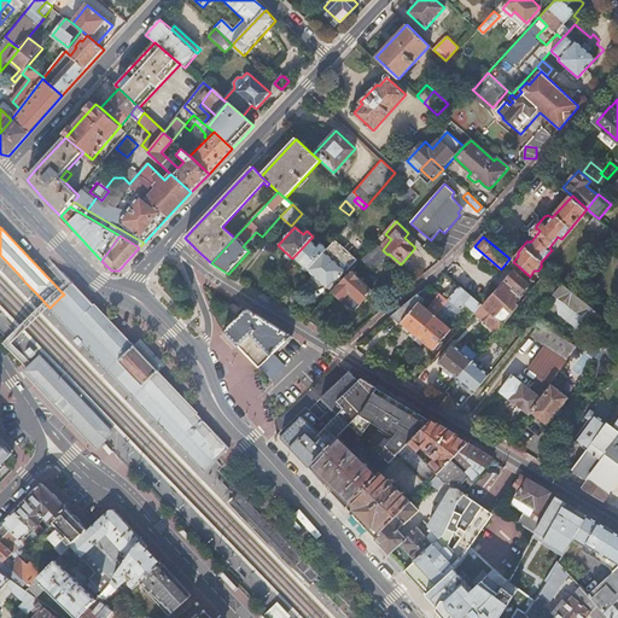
[(309,240),(292,258),(307,272),(327,250),(320,245),(318,248),(309,240)]
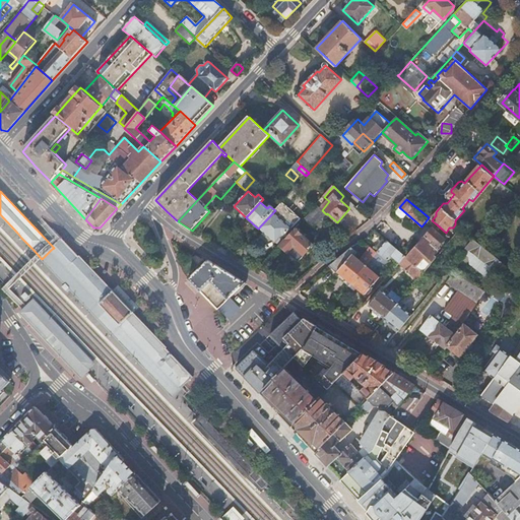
[(275,210),(258,229),(275,245),(281,238),(282,239),(299,220),(280,204),(275,210)]
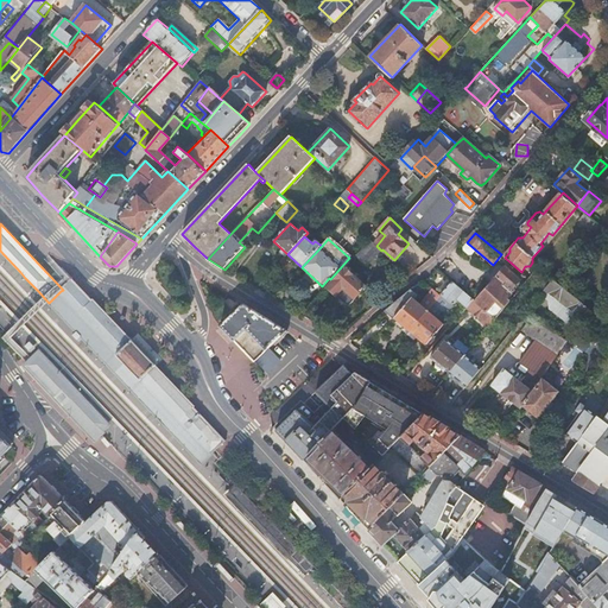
[(371,241),(356,257),(368,266),(381,251),(377,246),(371,241)]
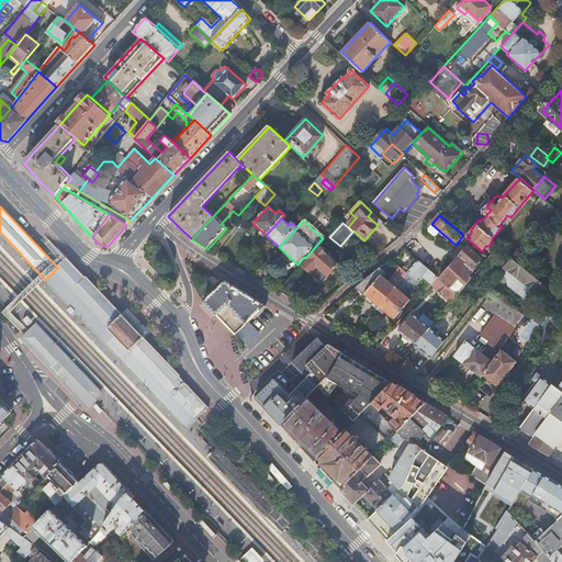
[(463,235),(460,239),(464,243),(465,243),(470,246),(472,243),(467,238),(463,235)]
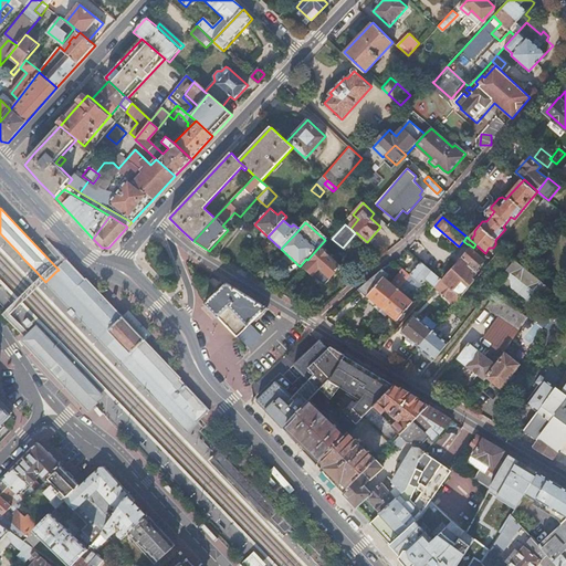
[(304,269),(324,286),(341,268),(324,252),(328,247),(326,245),(304,269)]
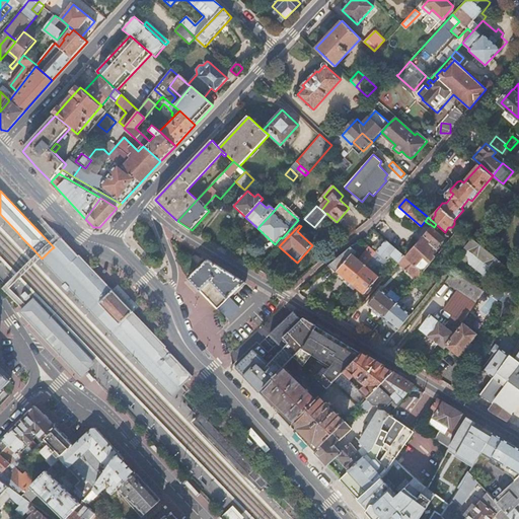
[(432,229),(406,257),(413,264),(423,272),(435,257),(433,255),(439,248),(437,247),(444,238),(432,229)]
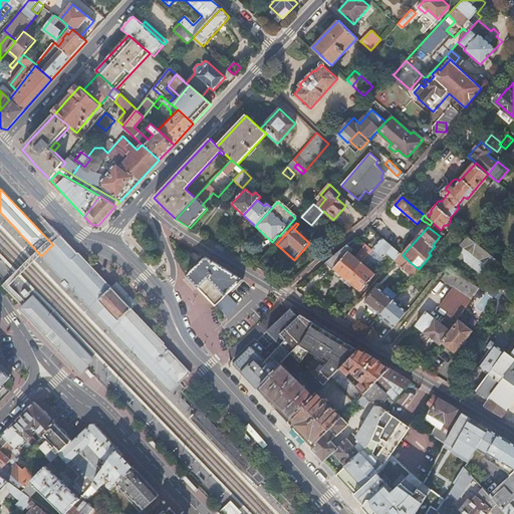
[(48,249),(41,256),(64,280),(65,280),(69,284),(68,285),(170,393),(174,389),(178,386),(180,382),(183,380),(191,373),(163,344),(164,343),(158,337),(145,323),(132,309),(126,304),(121,298),(115,293),(112,290),(110,287),(89,264),(77,252),(76,253),(70,247),(64,241),(61,237),(53,244),(53,245),(51,246),(48,249)]
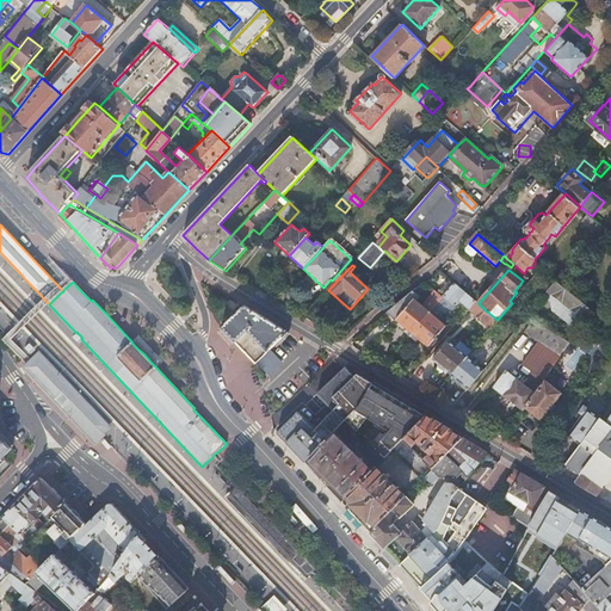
[(444,298),(456,309),(460,313),(463,315),(475,301),(455,283),(443,297),(444,298)]
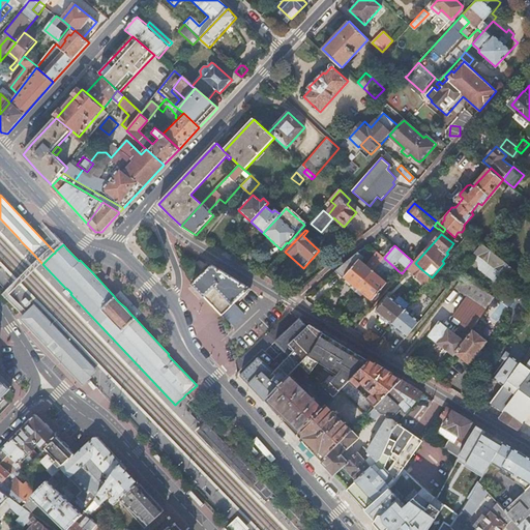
[(474,254),(481,260),(478,264),(480,272),(502,290),(507,284),(514,272),(492,254),(481,245),(474,254)]
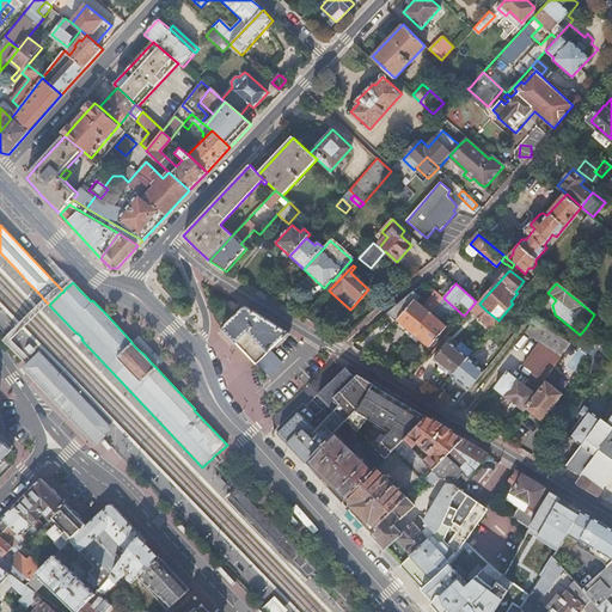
[(414,292),(387,314),(397,323),(398,322),(414,335),(436,307),(445,299),(444,298),(436,292),(427,304),(414,292)]
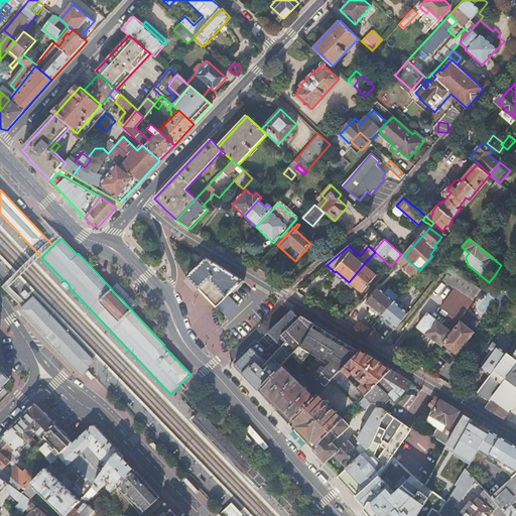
[(368,259),(375,264),(382,265),(385,261),(375,252),(368,259)]
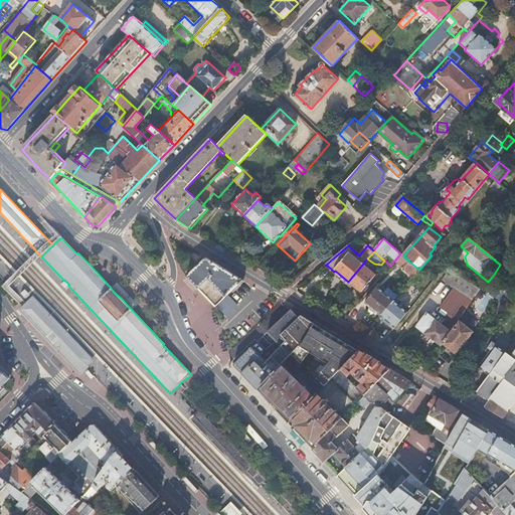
[(201,294),(215,309),(217,306),(238,287),(244,282),(214,263),(205,258),(185,277),(201,294)]
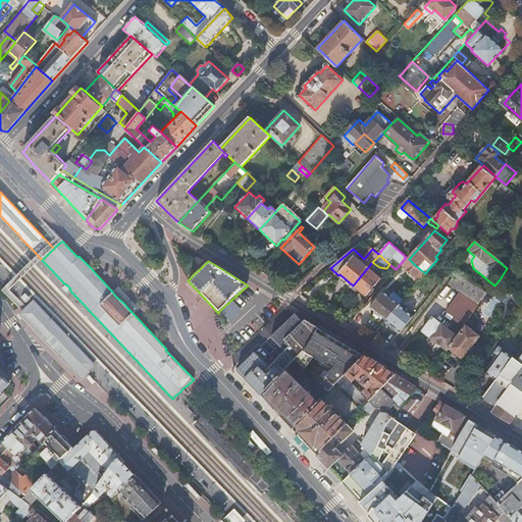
[(372,262),(353,285),(367,297),(393,267),(389,264),(386,268),(379,267),(372,262)]
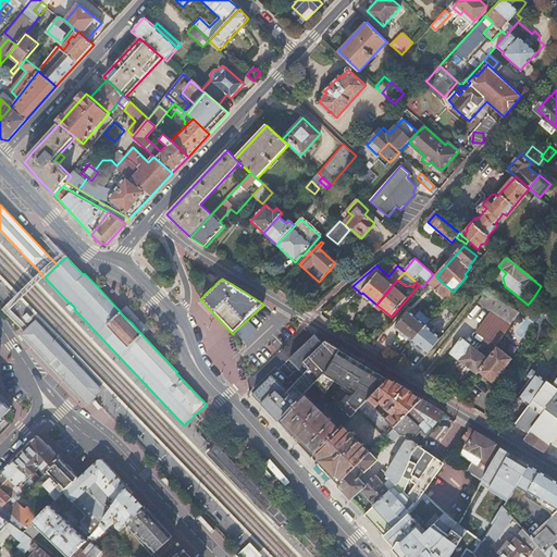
[(436,291),(447,299),(454,292),(443,283),(436,291)]
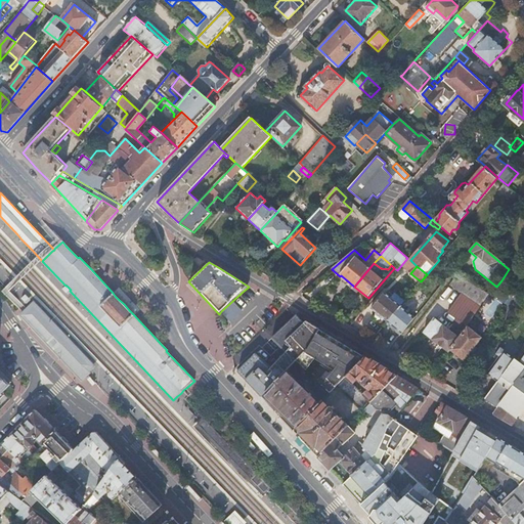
[(509,269),(501,280),(503,281),(507,277),(508,277),(512,271),(509,269)]
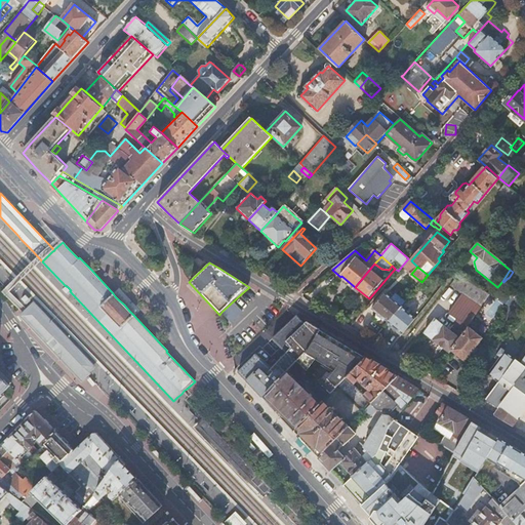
[(468,282),(489,297),(495,290),(474,274),(468,282)]
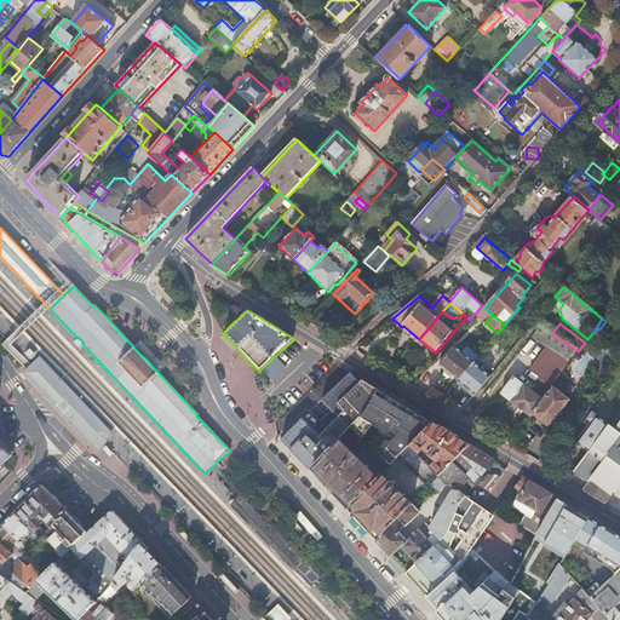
[(545,349),(530,372),(540,379),(551,388),(578,351),(552,333),(541,325),(532,338),(545,349)]
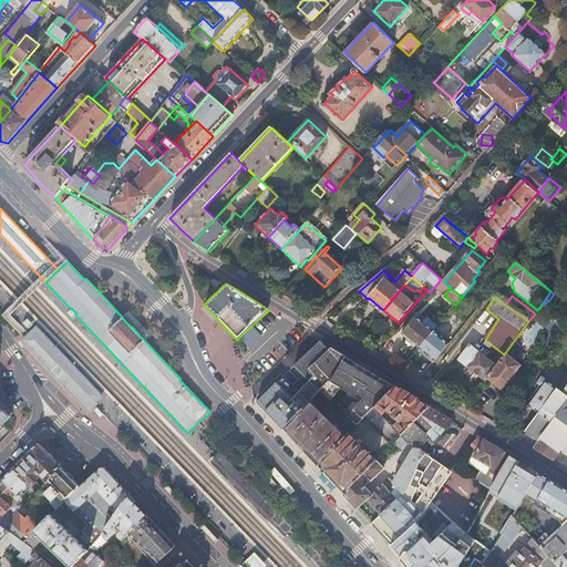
[(129,311),(122,317),(124,320),(127,323),(134,329),(140,336),(145,341),(152,336),(129,311)]
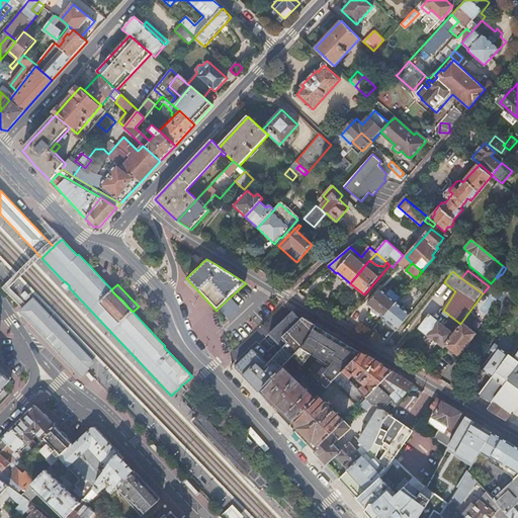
[(380,289),(367,306),(382,318),(397,301),(380,289)]
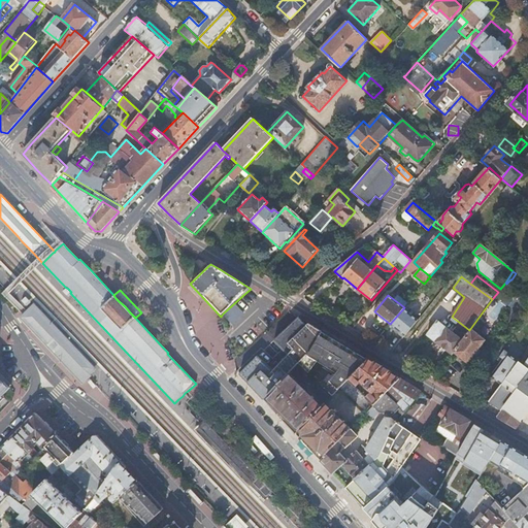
[(27,310),(21,317),(39,336),(46,344),(63,363),(68,368),(73,372),(83,384),(90,376),(91,375),(90,374),(91,373),(92,372),(94,370),(97,368),(35,303),(27,310)]
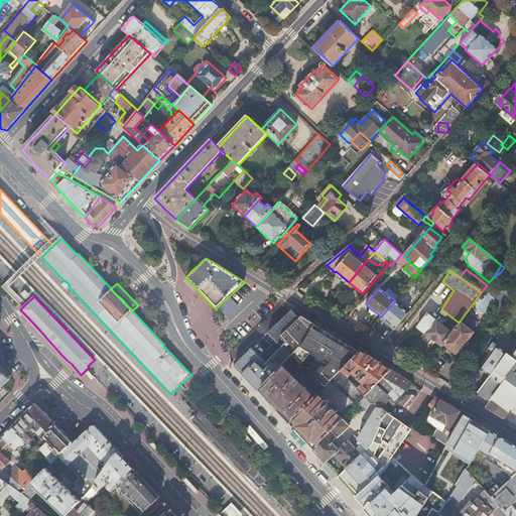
[(395,300),(381,316),(395,328),(409,312),(395,300)]
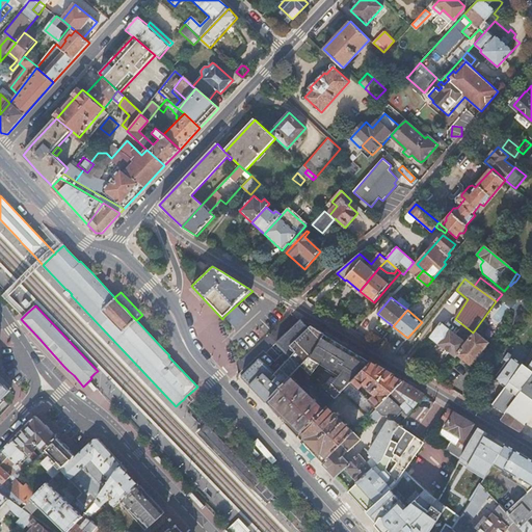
[(301,320),(276,344),(280,347),(285,352),(309,328),(301,320)]
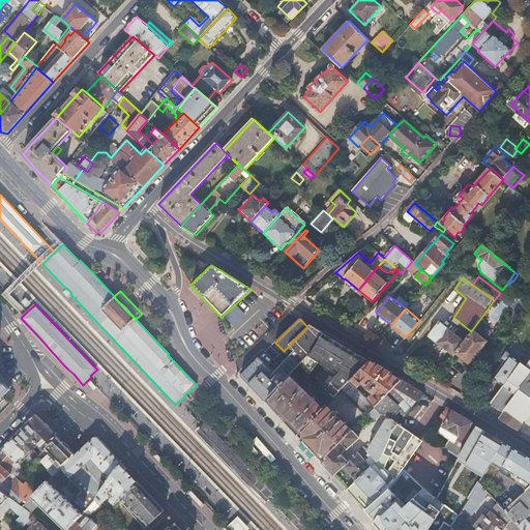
[(364,319),(354,330),(360,334),(370,323),(364,319)]
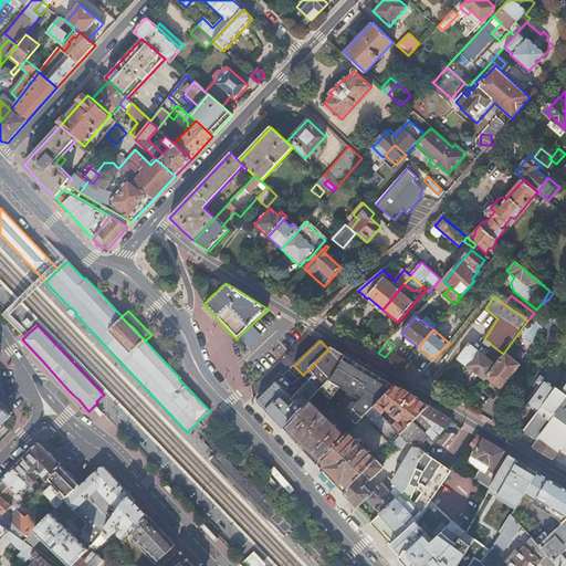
[(457,359),(483,381),(484,379),(495,365),(469,344),(457,359)]
